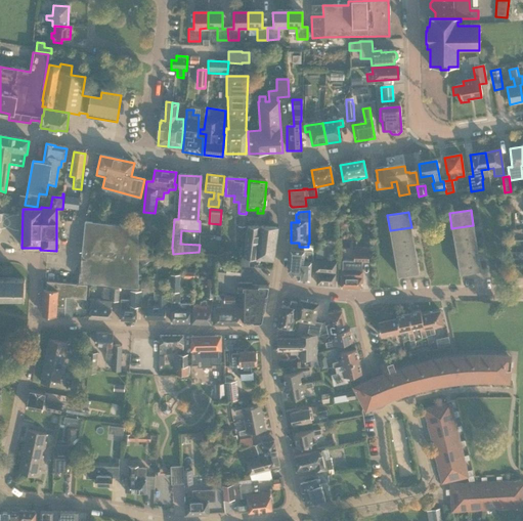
[(246,216),(237,215),(236,228),(245,228),(246,216)]
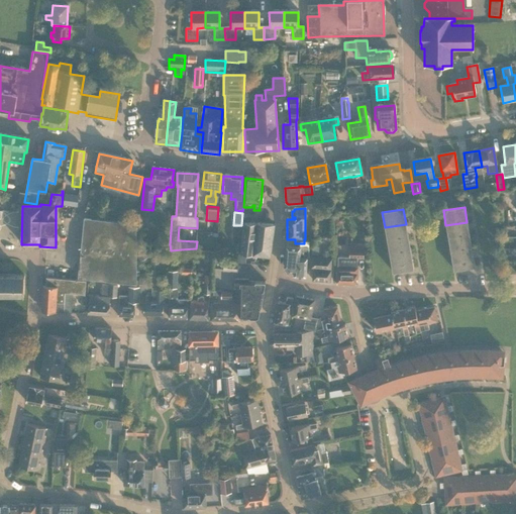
[(342,218),(334,218),(334,226),(339,226),(342,223),(342,218)]
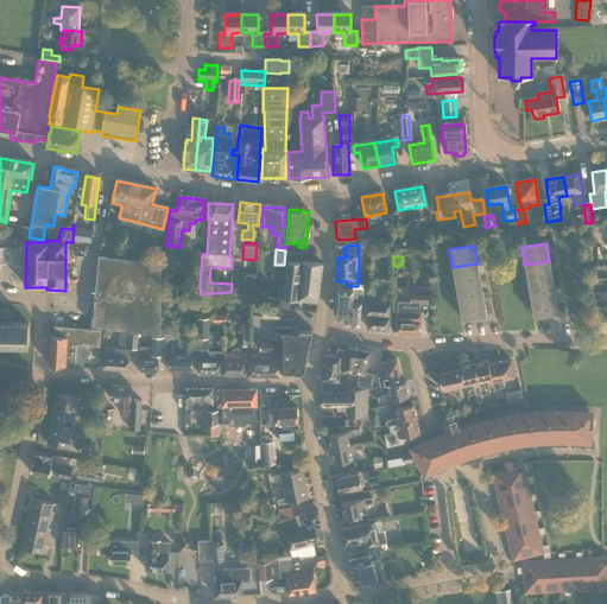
[(159,266),(99,258),(90,329),(160,335),(159,266)]
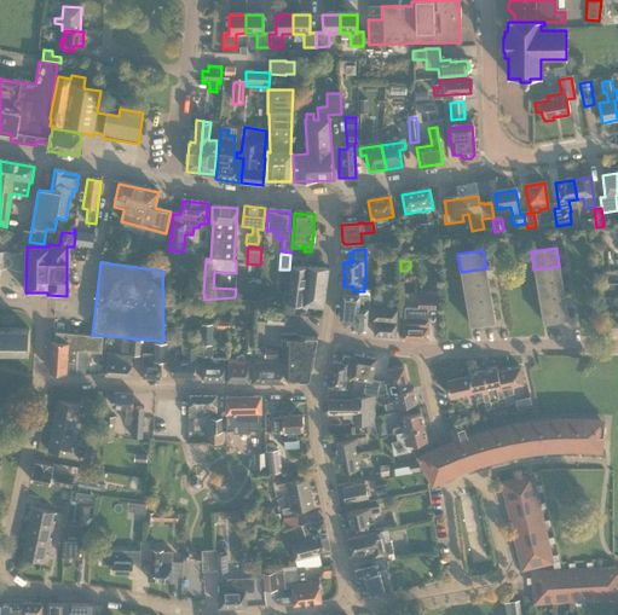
[(562,284),(559,266),(533,270),(537,288),(562,284)]
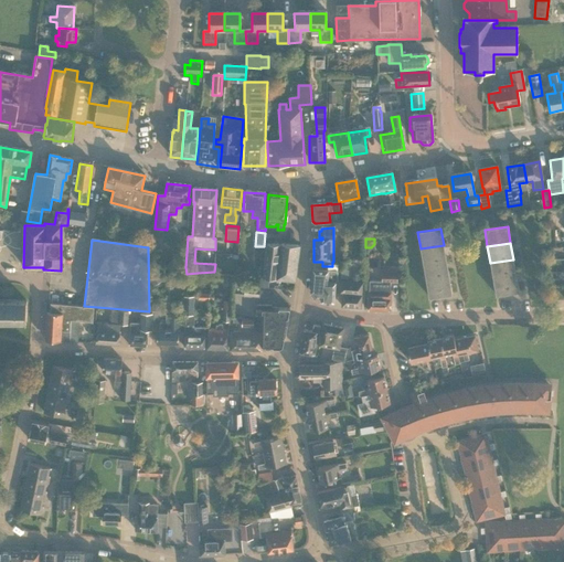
[(295,284),(299,247),(280,245),(279,245),(267,246),(263,279),(295,284)]
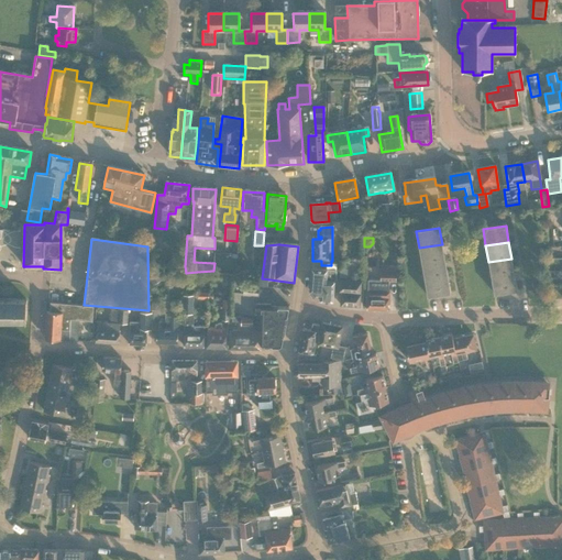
[(444,261),(442,244),(419,248),(421,265),(444,261)]
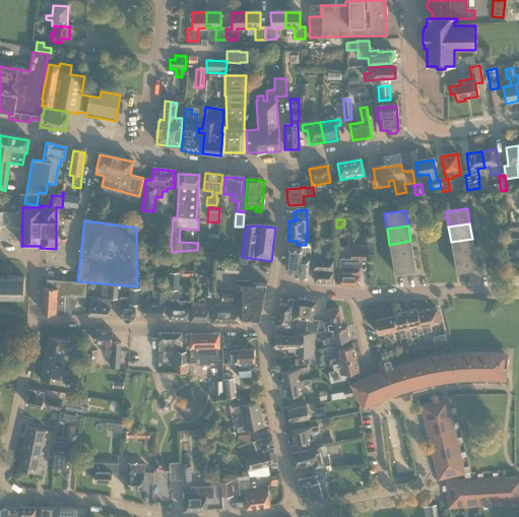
[(453,257),(474,254),(472,239),(451,242),(453,257)]
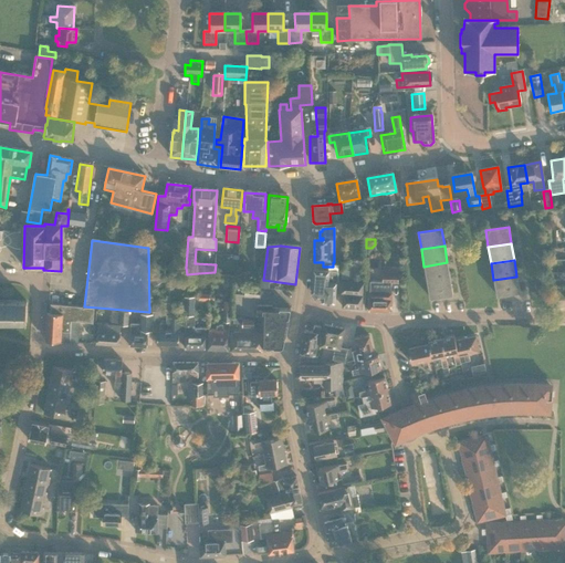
[(450,279),(447,262),(424,267),(427,283),(450,279)]
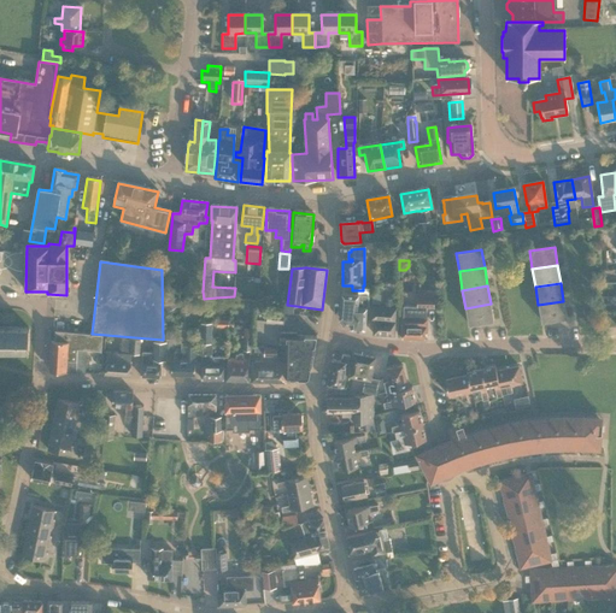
[(416,292),(416,310),(427,310),(433,310),(433,293),(416,292)]
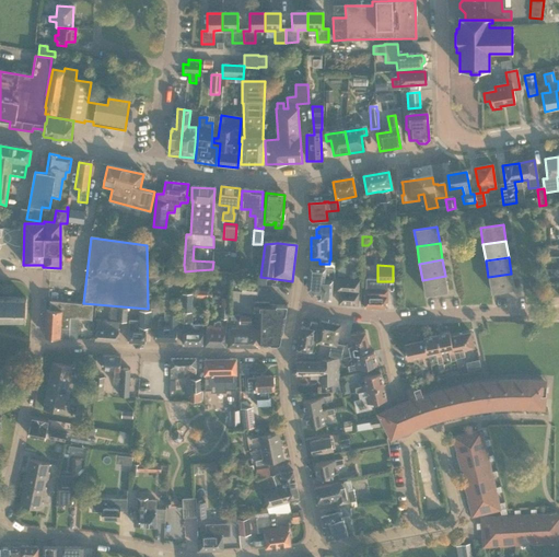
[(334,280),(334,269),(310,267),(309,290),(312,294),(318,296),(318,300),(330,302),(333,280),(334,280)]
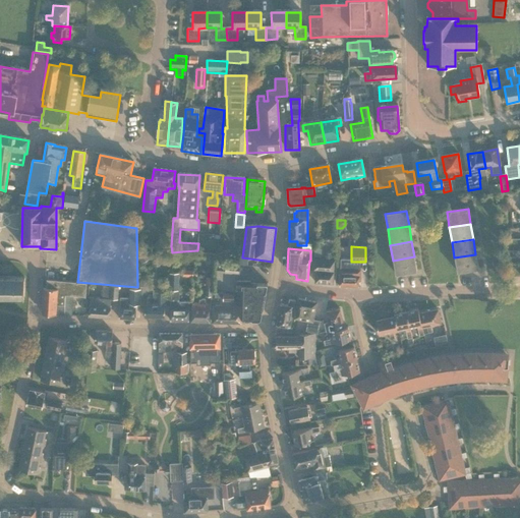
[(478,270),(475,254),(454,257),(457,274),(478,270)]
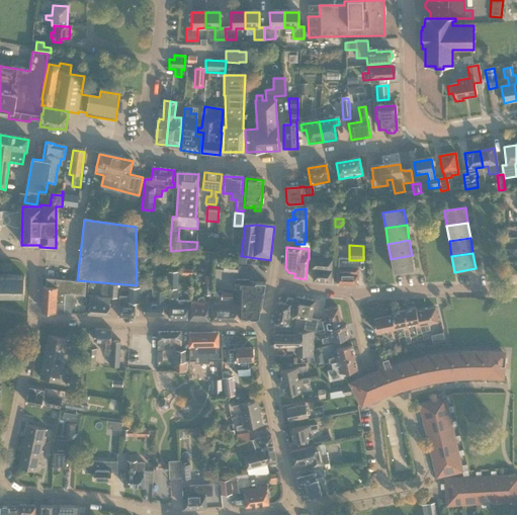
[(412,255),(391,259),(393,274),(414,270),(412,255)]
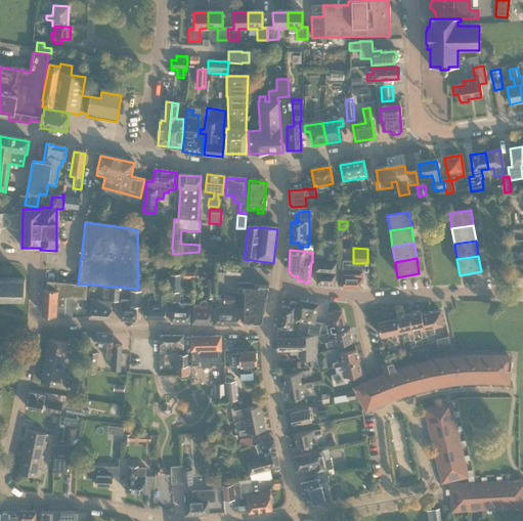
[(337,264),(312,262),(312,273),(317,273),(316,286),(335,287),(337,264)]
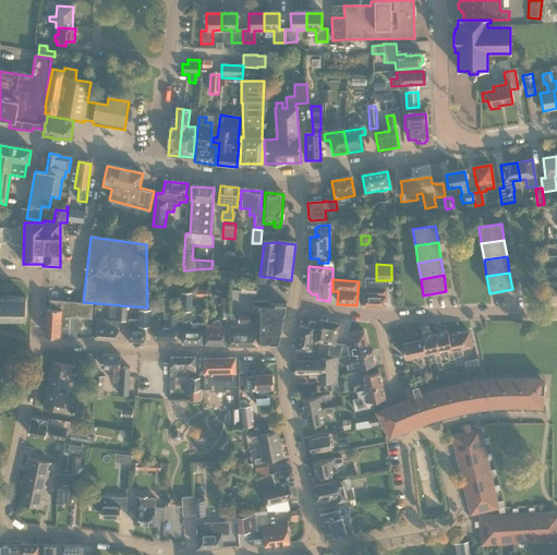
[(386,289),(386,280),(376,280),(364,280),(364,289),(363,309),(384,309),(384,303),(386,303),(387,289),(386,289)]
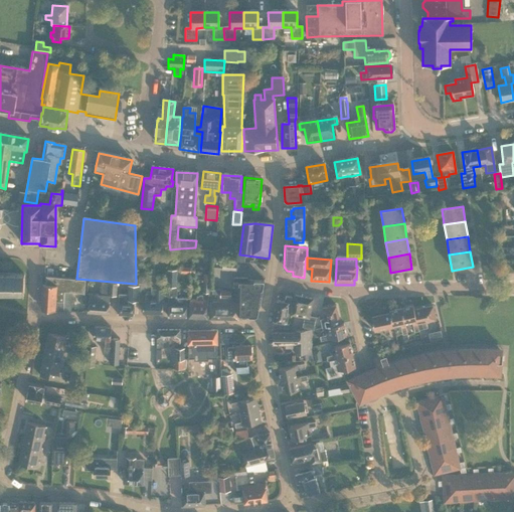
[(221,272),(235,273),(236,264),(222,262),(221,272)]
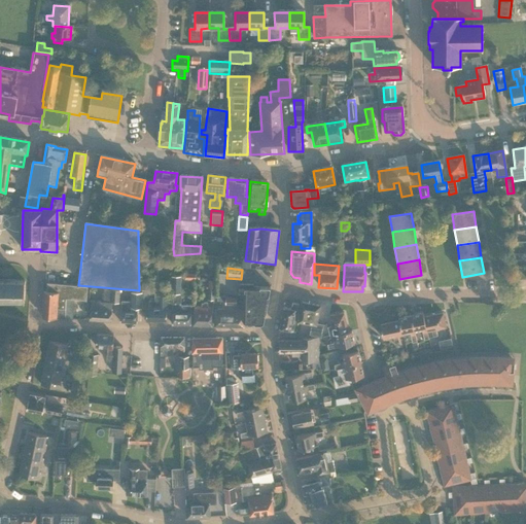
[(179,277),(171,277),(171,294),(179,294),(179,277)]
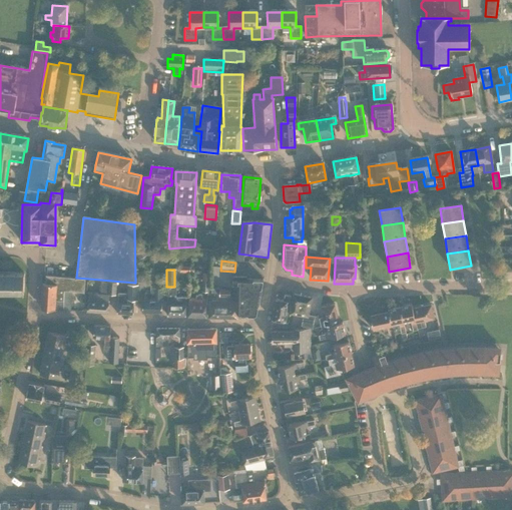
[(0,295),(23,295),(23,275),(0,274),(0,295)]
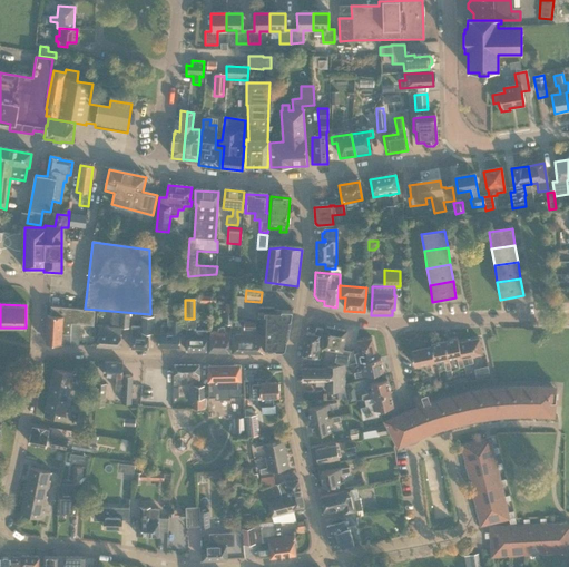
[(153,318),(153,334),(154,329),(162,329),(162,308),(153,306),(153,318)]
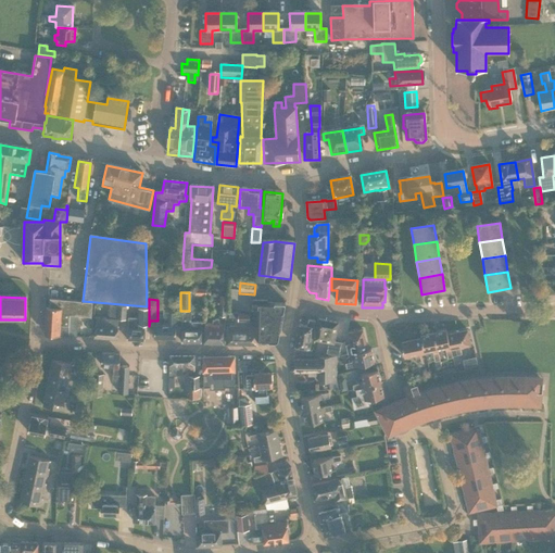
[(91,317),(92,303),(50,300),(49,309),(46,309),(43,335),(68,337),(68,334),(85,335),(85,327),(78,327),(79,317),(91,317)]
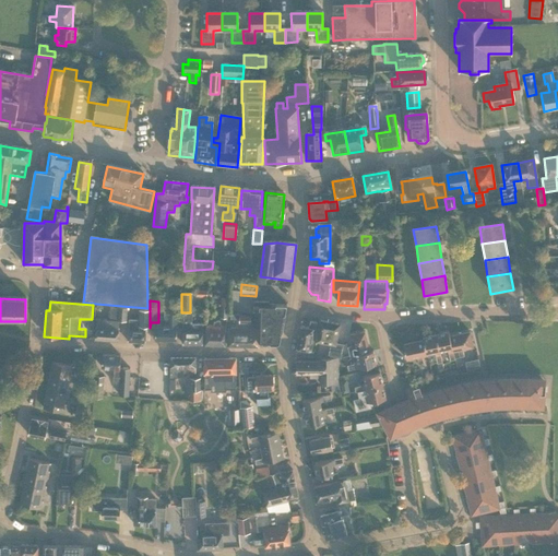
[(259,314),(259,330),(259,344),(276,344),(279,343),(286,306),(275,306),(275,307),(268,307),(268,303),(252,302),(252,312),(259,314)]
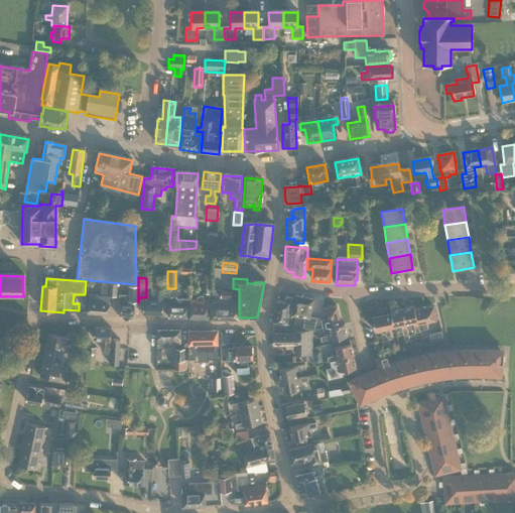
[(89,295),(88,314),(108,315),(109,297),(116,297),(117,284),(109,284),(108,296),(89,295)]
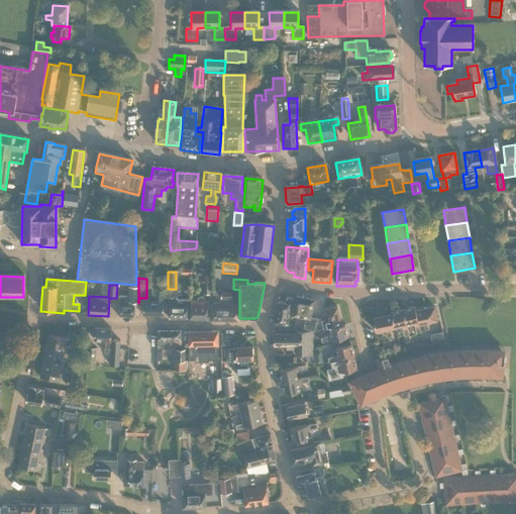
[(163,316),(164,292),(163,292),(163,286),(151,285),(151,297),(155,297),(155,303),(143,303),(142,315),(163,316)]
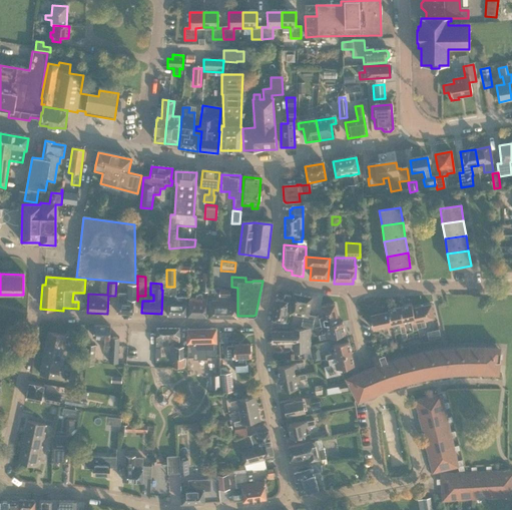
[(133,301),(137,301),(137,286),(126,286),(126,295),(117,295),(117,315),(133,316),(133,301)]
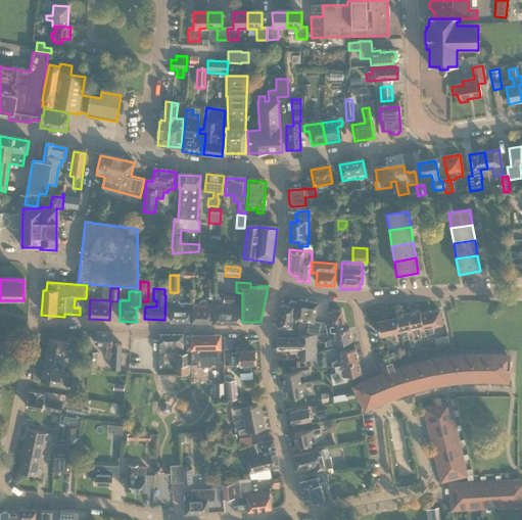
[(180,293),(171,292),(171,303),(171,323),(189,324),(189,303),(178,303),(178,301),(180,301),(180,293)]
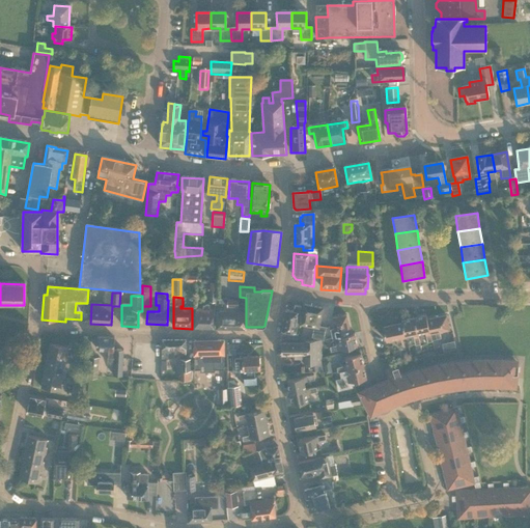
[(323,309),(303,305),(299,326),(313,329),(311,339),(324,341),(326,329),(318,328),(323,309)]
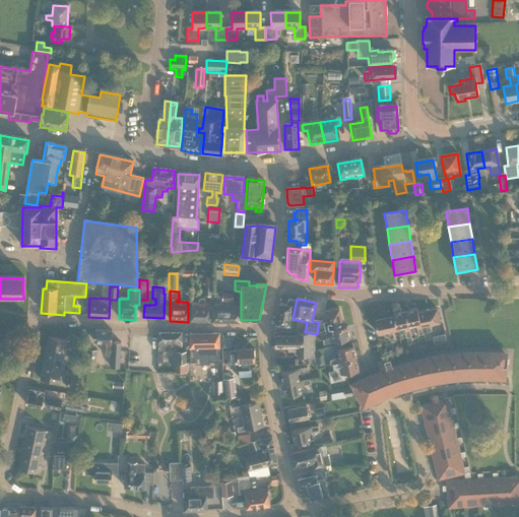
[(200,301),(198,300),(198,304),(191,304),(190,322),(209,323),(209,305),(204,304),(204,300),(200,300),(200,301)]
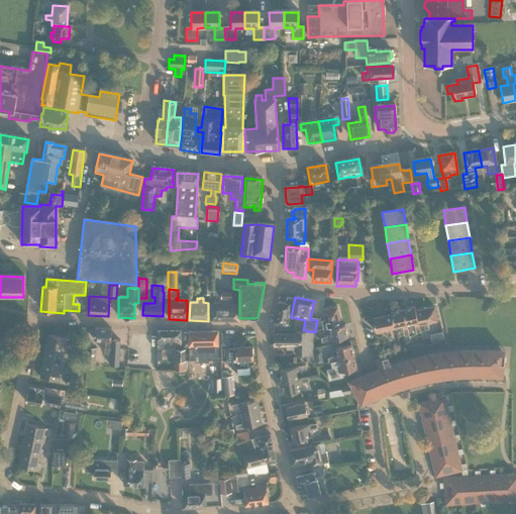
[(288,326),(293,300),(287,298),(285,304),(278,303),(274,323),(288,326)]
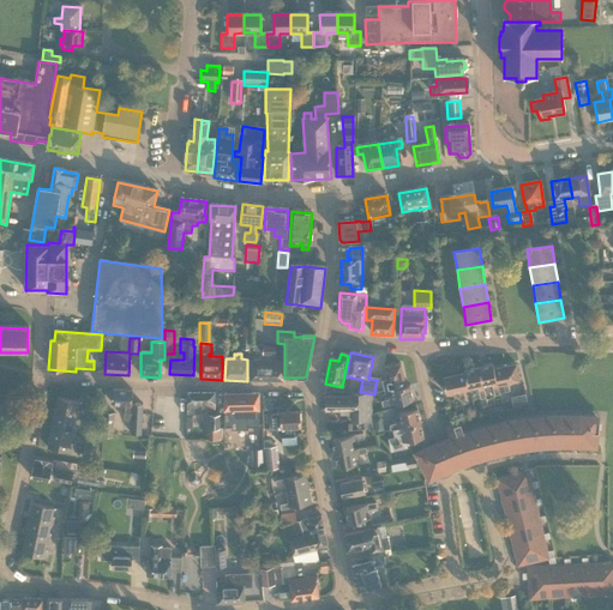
[(283,382),(284,378),(284,362),(250,361),(250,381),(283,382)]
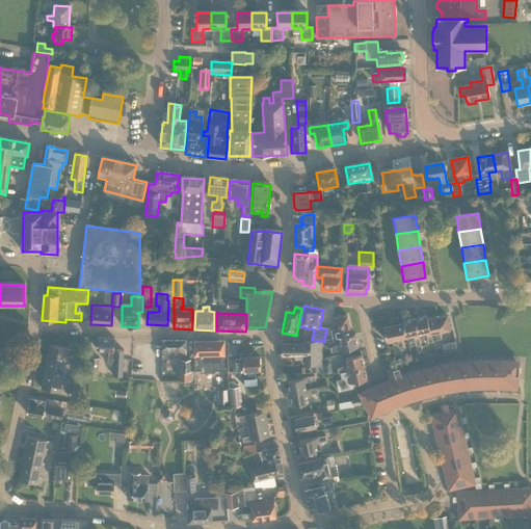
[(333,341),(339,340),(351,336),(346,317),(333,320),(335,331),(330,332),(333,341)]
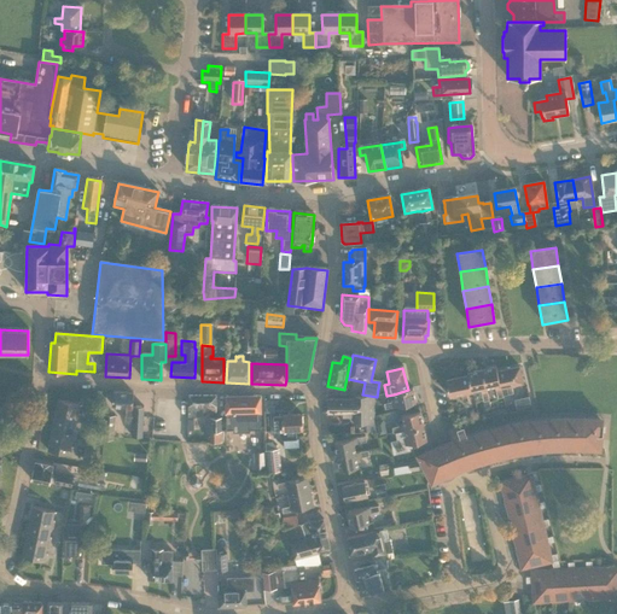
[(501,398),(500,390),(496,373),(495,368),(482,372),(485,390),(494,387),(496,399),(501,398)]
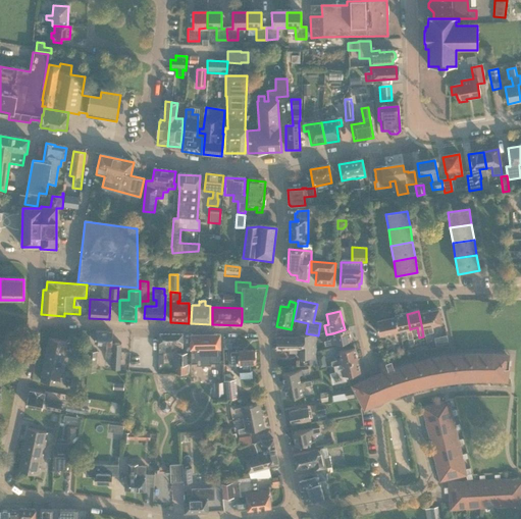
[(422,329),(426,328),(427,334),(433,333),(431,327),(441,325),(438,311),(419,315),(422,329)]
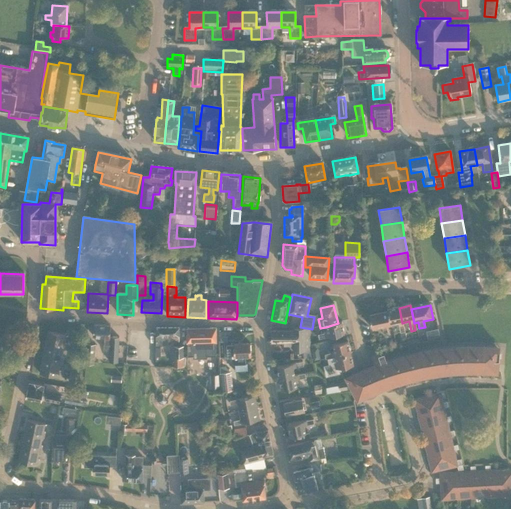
[(387,310),(387,313),(390,325),(397,324),(401,339),(405,338),(402,323),(399,308),(387,310)]
